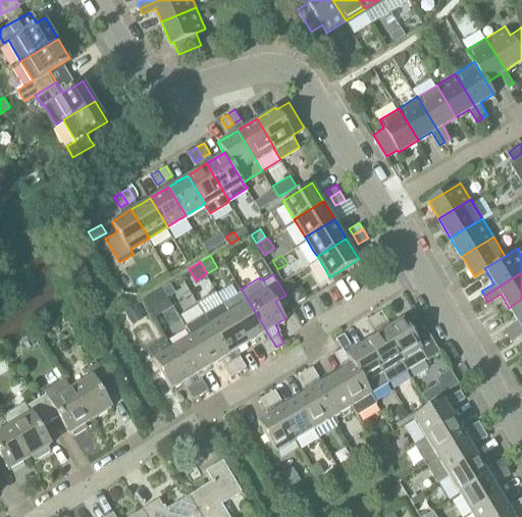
[(291,274),(282,279),(290,292),(291,291),(298,286),(291,274)]
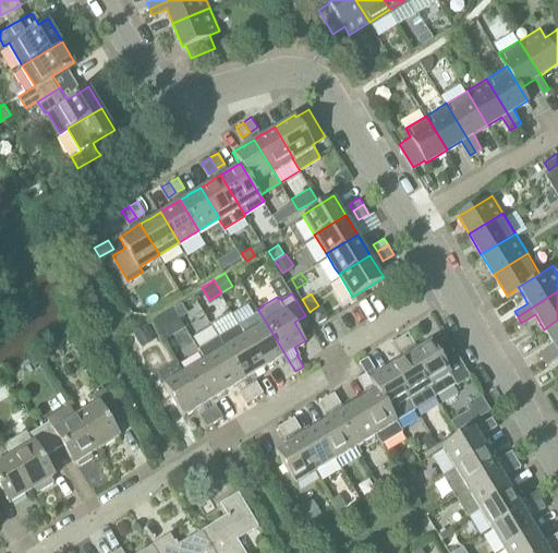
[(181,301),(173,305),(179,315),(187,311),(181,301)]
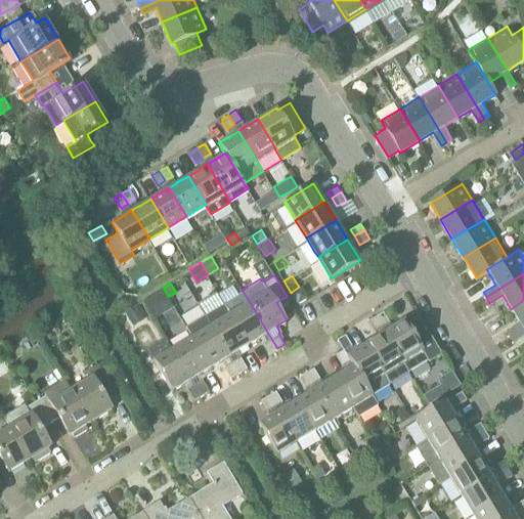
[(163,287),(143,298),(155,315),(173,304),(168,296),(163,287)]
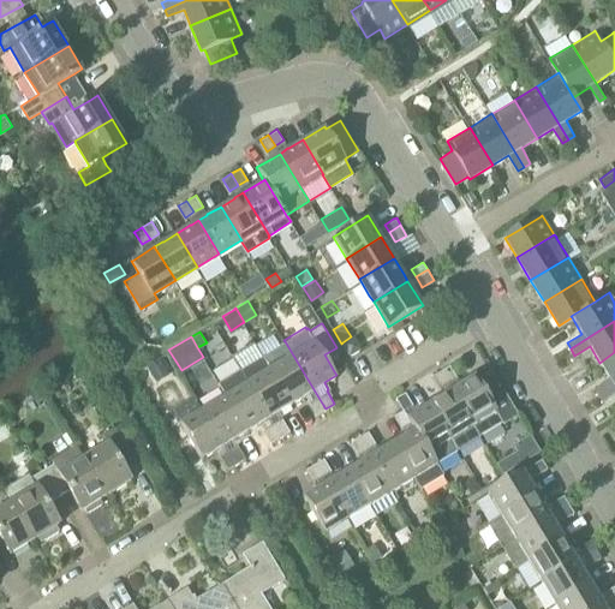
[(263,354),(261,356),(290,401),(291,402),(303,395),(314,389),(285,341),(284,342),(263,354)]
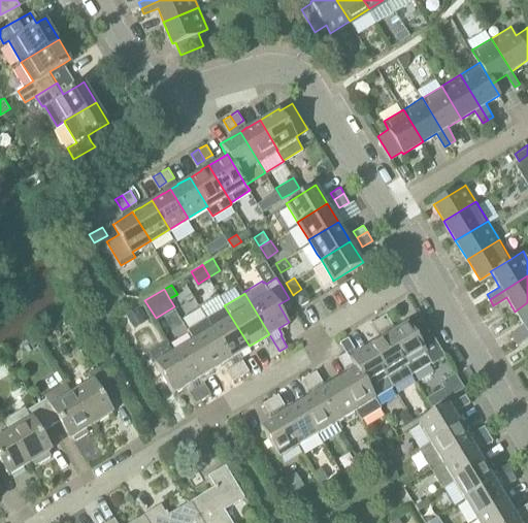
[(523,325),(509,332),(513,337),(527,328),(527,302),(515,312),(523,325)]
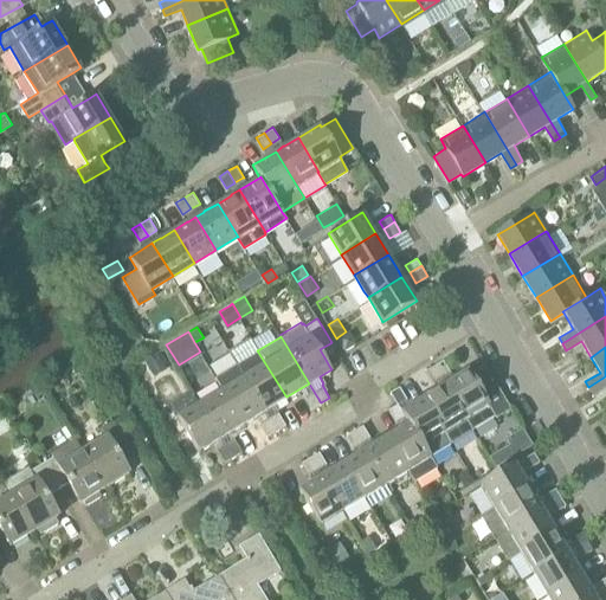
[(238,362),(236,363),(263,408),(264,411),(287,397),(285,395),(257,350),(238,362)]
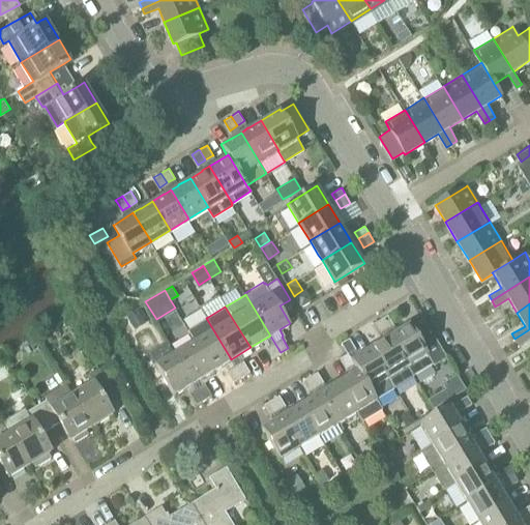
[(138,308),(127,314),(134,324),(144,318),(138,308)]
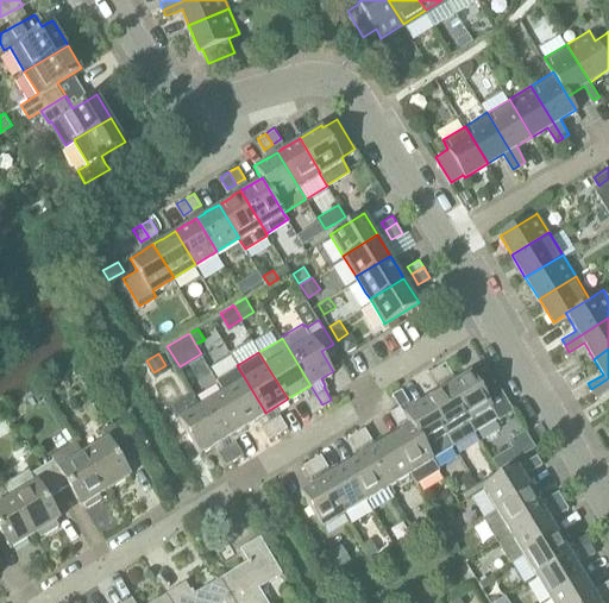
[(445,378),(453,374),(445,360),(437,365),(445,378)]
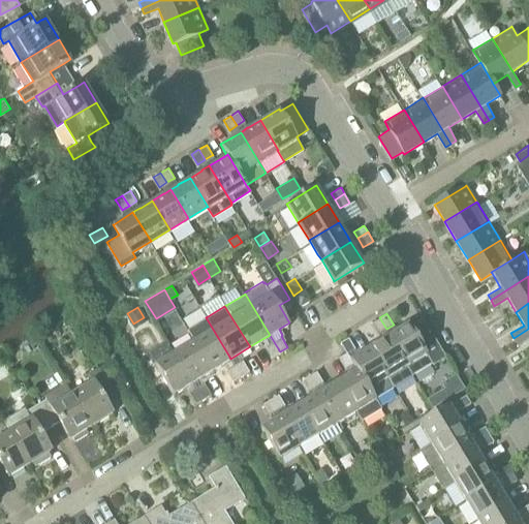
[(189,328),(187,330),(192,339),(211,369),(212,370),(230,359),(229,357),(206,317),(189,328)]
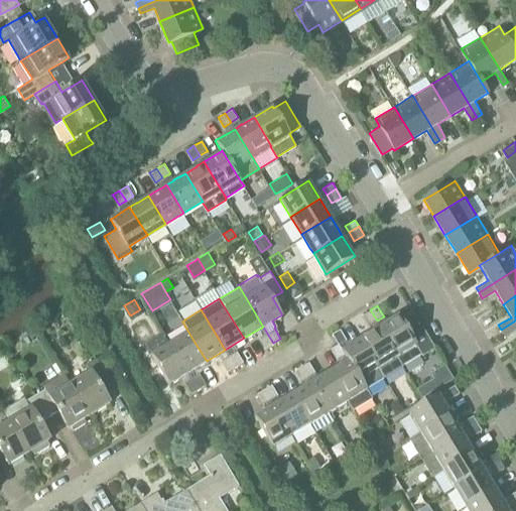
[(370,309),(363,313),(369,325),(374,322),(377,321),(370,309)]
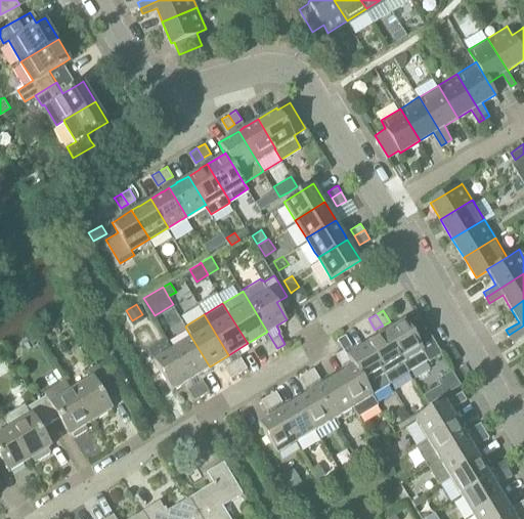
[(403,319),(385,330),(386,331),(408,368),(426,357),(427,359),(439,351),(427,331),(415,338),(403,319)]
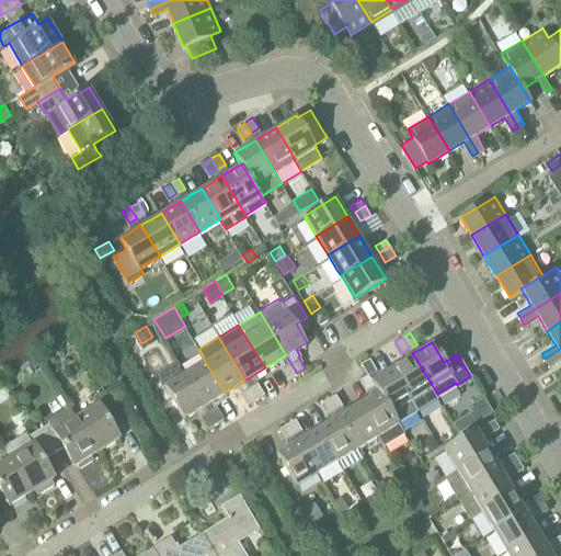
[(560,349),(545,359),(549,365),(560,356),(560,349)]
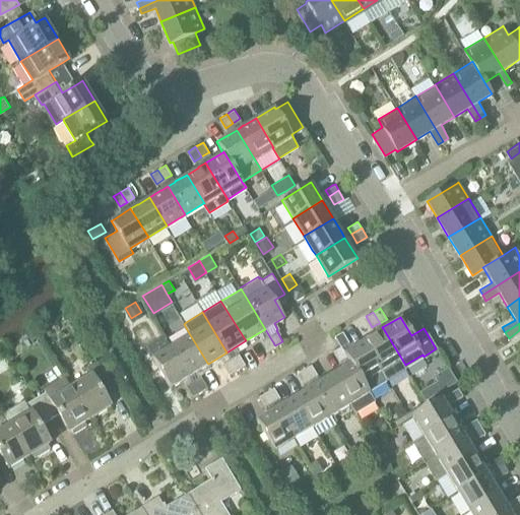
[(405,365),(383,328),(364,340),(386,378),(405,367),(404,366),(405,365)]
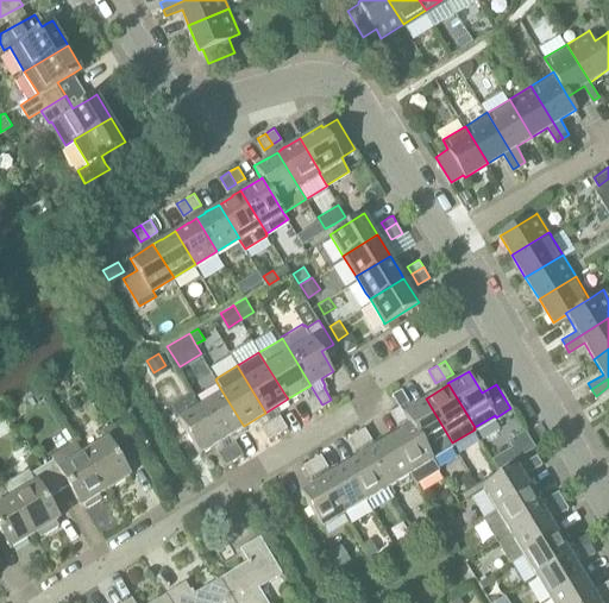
[(406,393),(402,387),(402,385),(401,387),(396,389),(391,393),(399,404),(409,399),(406,393)]
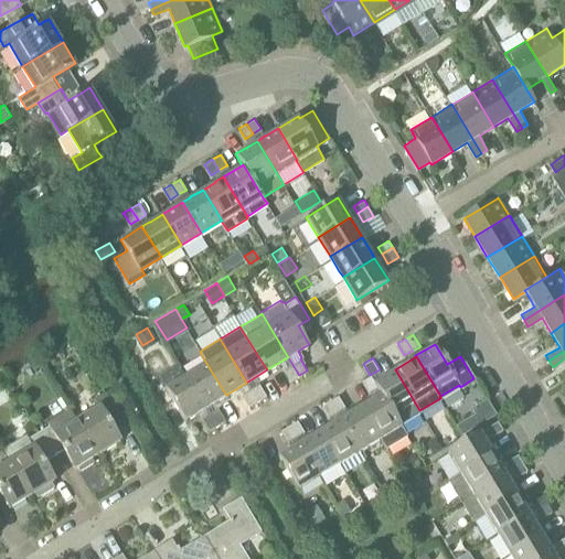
[(205,362),(184,374),(205,406),(205,407),(220,398),(226,395),(225,394),(205,362)]
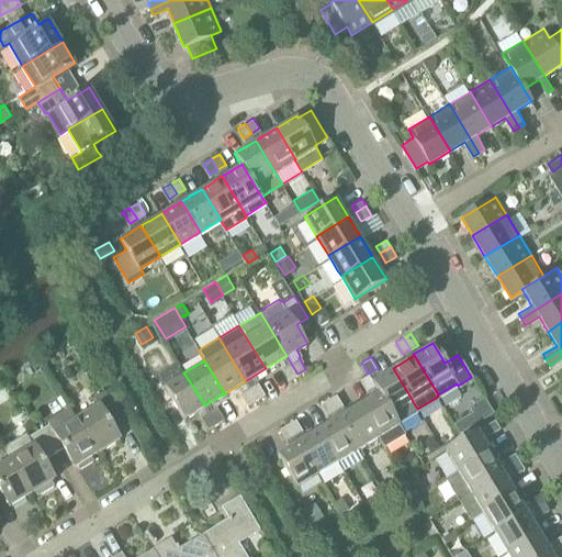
[(290,361),(282,367),(289,377),(290,378),(298,374),(296,372),(295,370),(293,367),(290,361)]
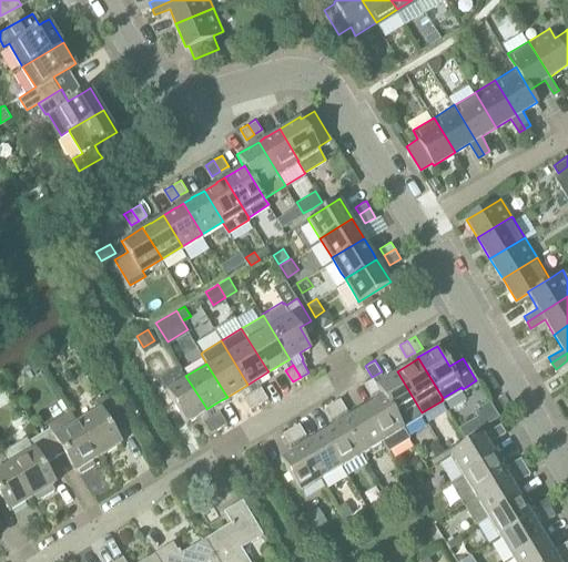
[(397,371),(376,384),(379,389),(383,395),(401,426),(401,425),(403,425),(422,412),(397,371)]
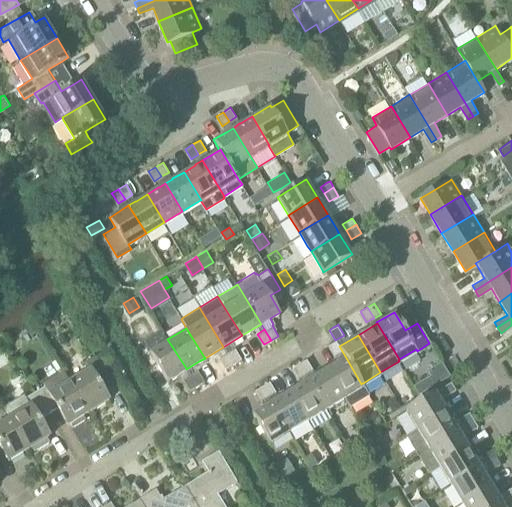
[(167,339),(150,350),(150,351),(167,379),(168,380),(186,369),(186,368),(167,339)]
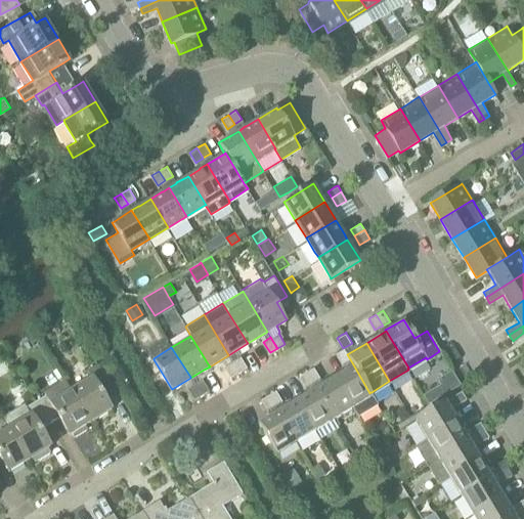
[(347,354),(343,348),(336,352),(343,363),(350,359),(347,354)]
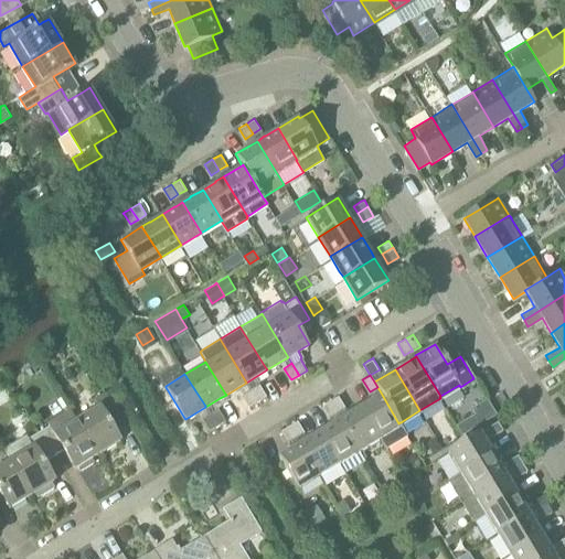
[(256,385),(251,387),(258,399),(266,395),(259,383),(256,385)]
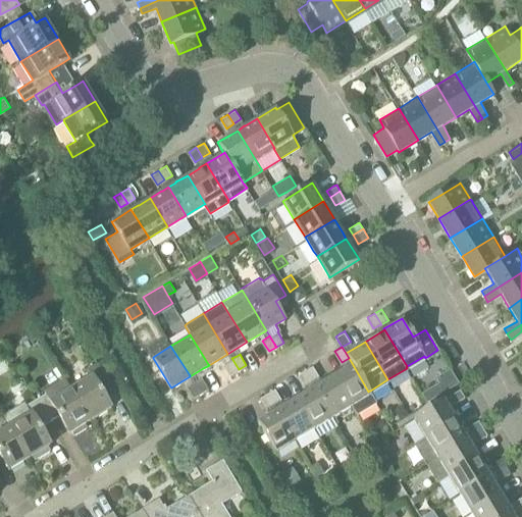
[(230,359),(224,363),(230,372),(231,374),(238,370),(239,369),(231,358),(230,359)]
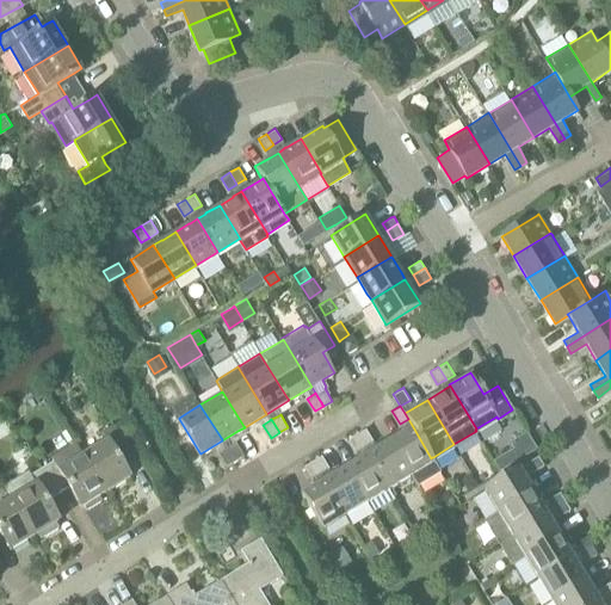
[(104,491),(129,475),(117,455),(128,449),(129,448),(121,434),(112,421),(111,423),(102,428),(107,438),(104,439),(81,454),(104,491)]
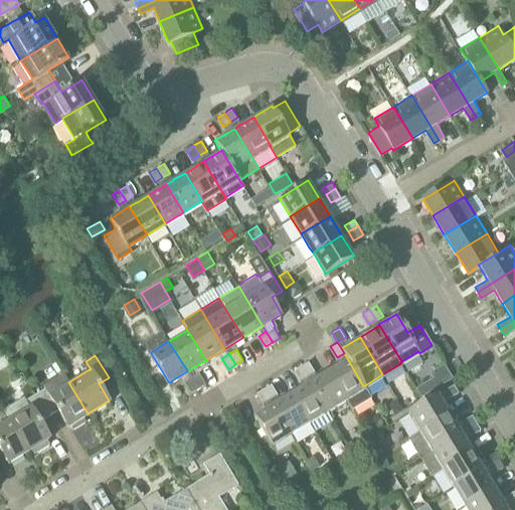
[(363,385),(363,386),(347,358),(347,359),(329,369),(347,398),(351,406),(369,396),(369,395),(371,395),(365,385),(363,385)]
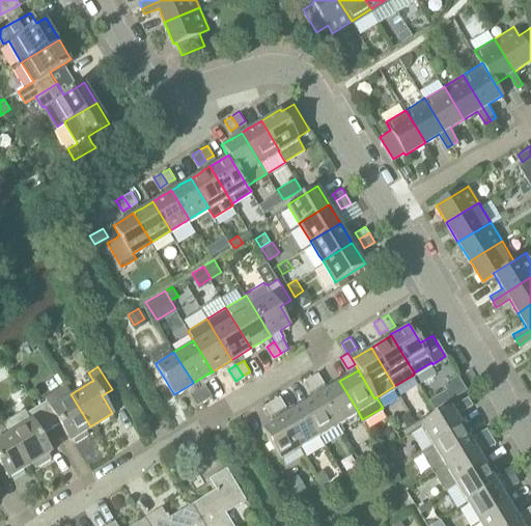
[(317,387),(325,383),(317,371),(310,376),(317,387)]
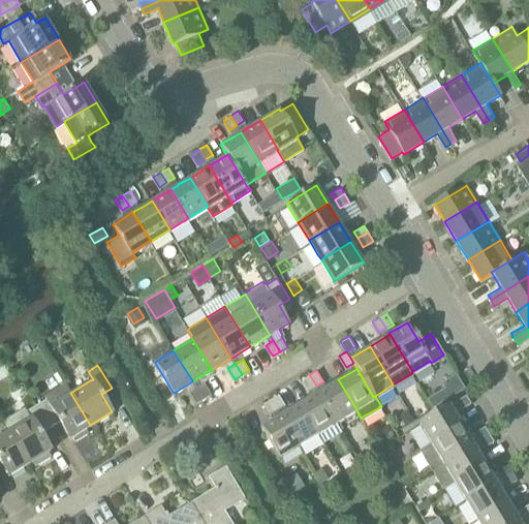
[(309,374),(302,379),(308,390),(316,386),(309,374)]
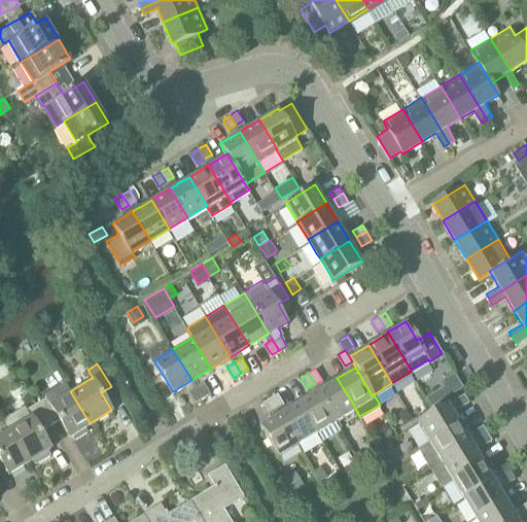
[(355,408),(337,378),(318,389),(337,418),(337,419),(355,408)]
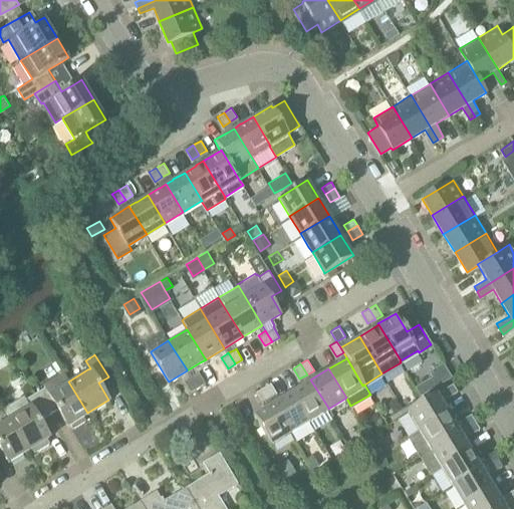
[(196,372),(191,375),(197,385),(198,387),(205,382),(199,370),(196,372)]
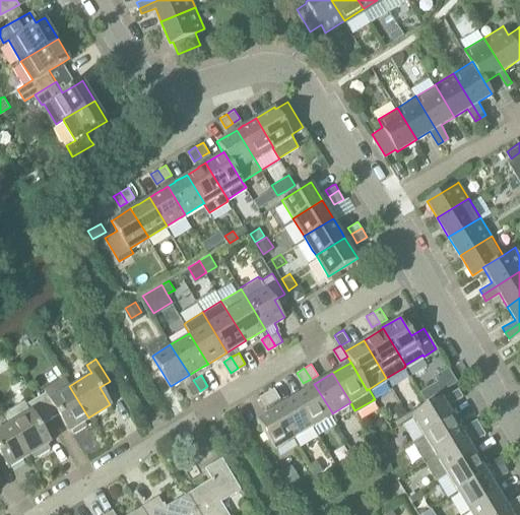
[(88,417),(69,386),(63,377),(47,387),(52,396),(49,398),(45,390),(35,395),(48,416),(49,419),(58,412),(59,412),(68,428),(69,430),(71,429),(72,428),(74,431),(86,424),(83,421),(88,417)]
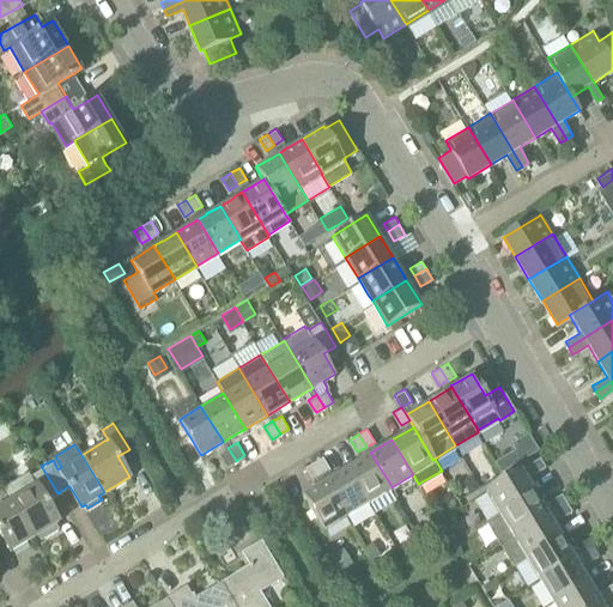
[(226,448),(219,453),(226,465),(228,466),(236,461),(235,459),(228,448),(226,448)]
